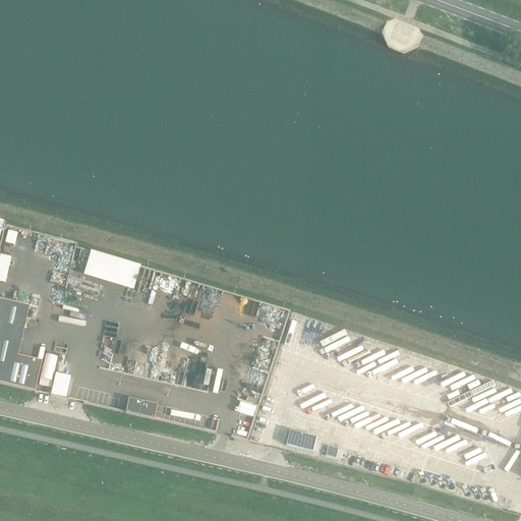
[(134,290),(141,265),(91,251),(83,276),(134,290)]
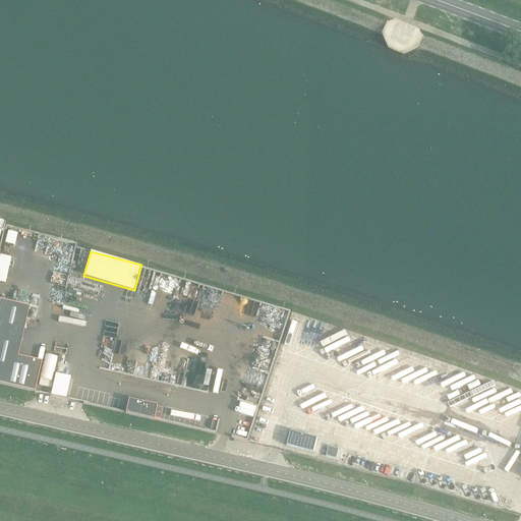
[(0,282),(7,283),(10,257),(0,255),(0,282)]
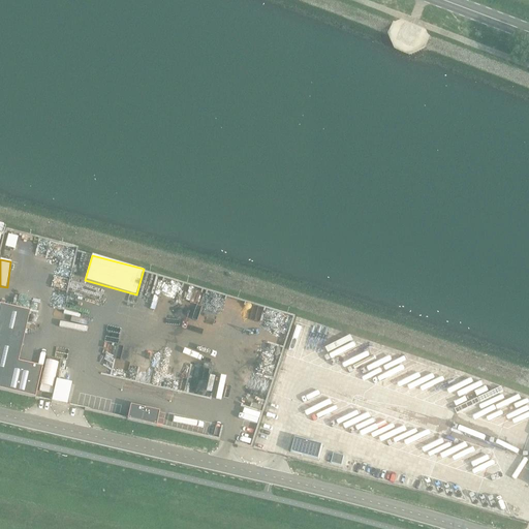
[(30,290),(28,302),(31,303),(32,294),(38,296),(39,291),(30,290)]
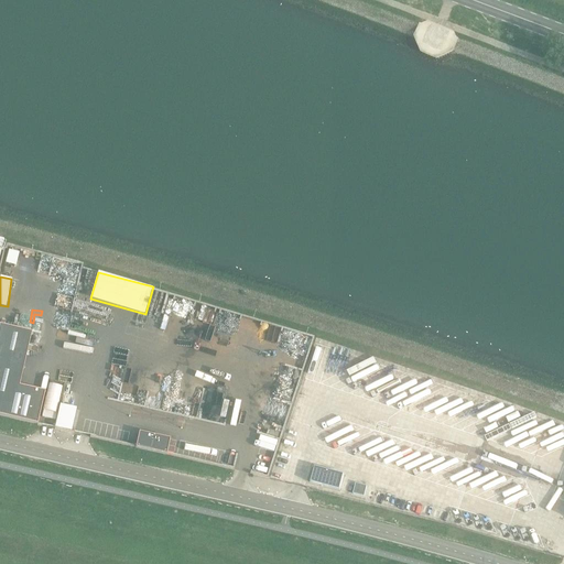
[(0,325),(0,415),(38,424),(44,392),(15,386),(29,333),(0,325)]
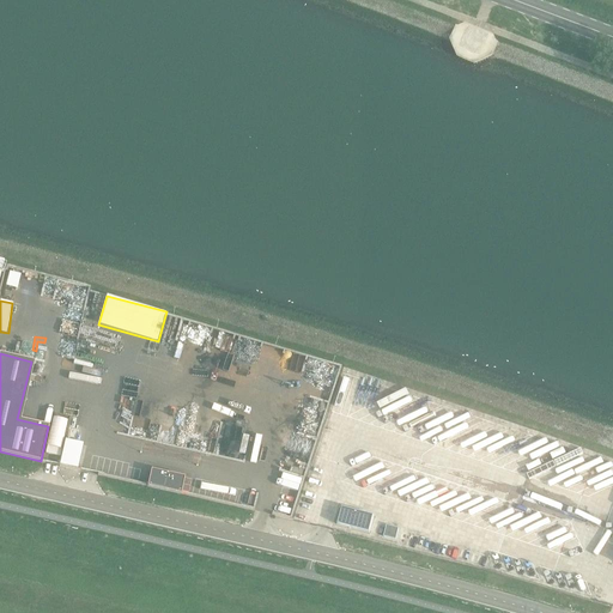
[(42,461),(79,468),(84,443),(66,439),(64,451),(61,450),(65,434),(50,431),(46,449),(44,449),(42,461)]
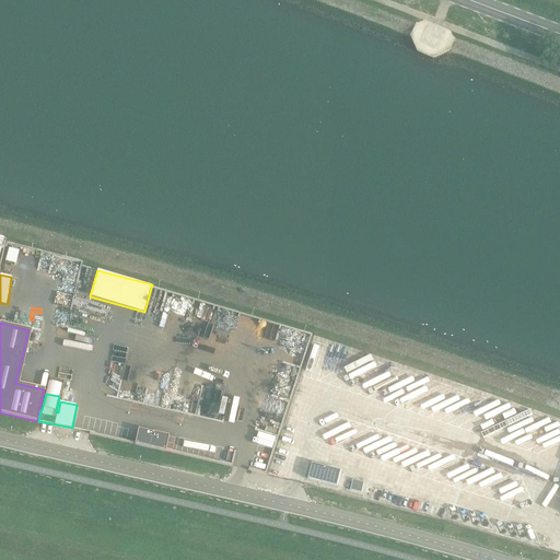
[(135,444),(135,445),(165,452),(165,450),(167,444),(174,445),(175,439),(168,438),(168,436),(138,430),(135,443),(135,444)]
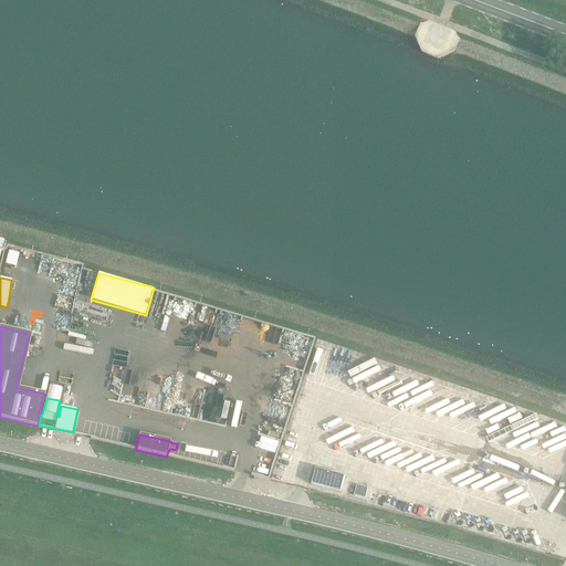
[(315,468),(311,484),(342,492),(345,477),(315,468)]
